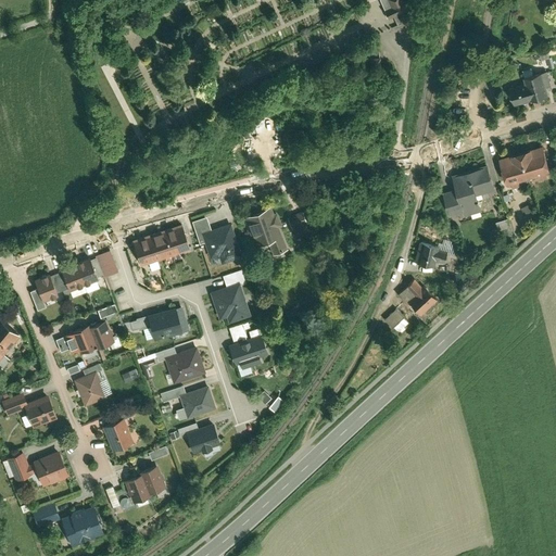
[(378,0),(387,20),(408,10),(403,0),(378,0)]
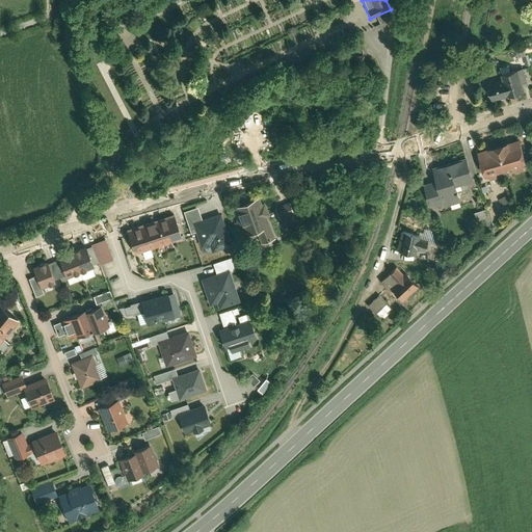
[(501,73),(512,70),(510,62),(499,67),(501,73)]
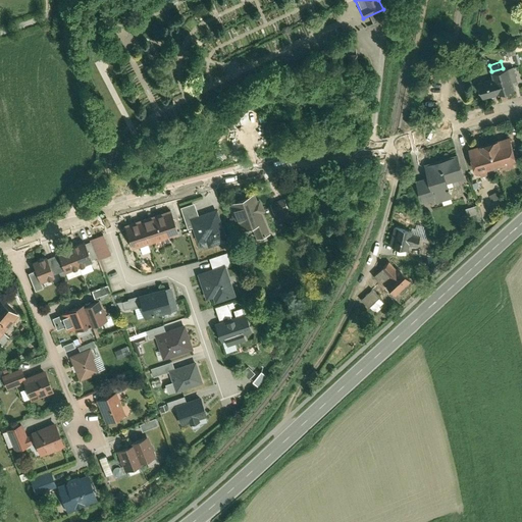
[(483,98),(515,88),(513,80),(517,79),(513,65),(503,68),(491,71),(493,75),(478,81),(483,98)]
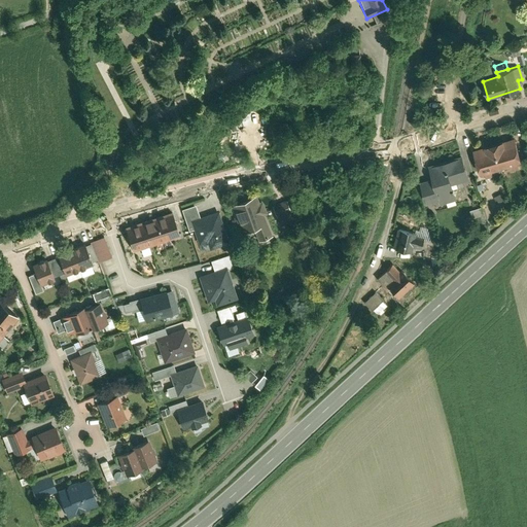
[(516,136),(472,148),(480,173),(483,172),(484,177),(494,174),(493,169),(510,164),(511,170),(520,167),(518,162),(523,160),(516,136)]
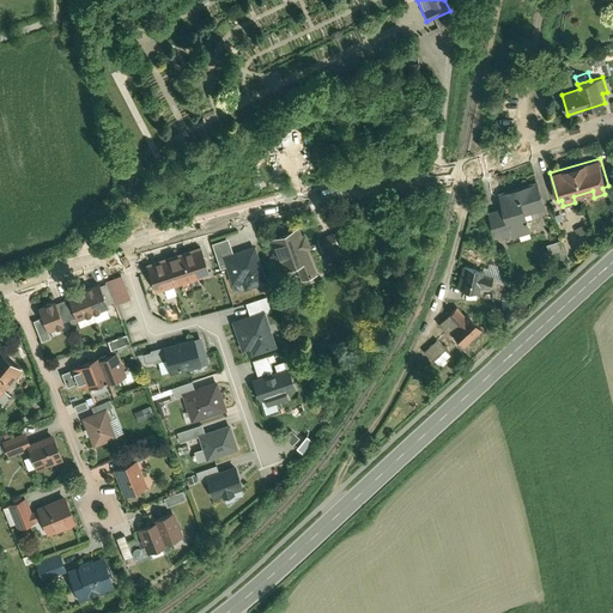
[(550,214),(538,178),(527,182),(527,184),(509,189),(509,188),(498,192),(503,206),(489,211),(496,236),(509,231),(511,238),(532,231),(529,222),(550,214)]
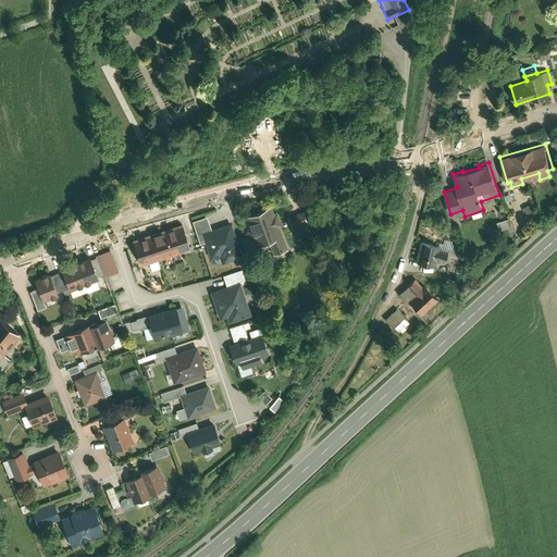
[(287,249),(271,207),(243,218),(254,246),(267,242),(272,255),(287,249)]
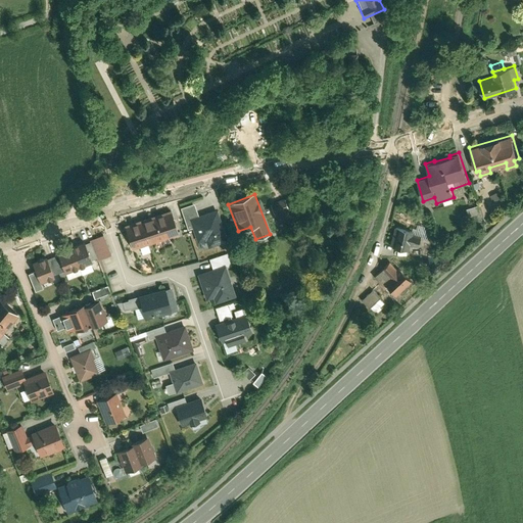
[(283,199),(270,204),(277,225),(296,218),(289,198),(284,200),(283,199)]
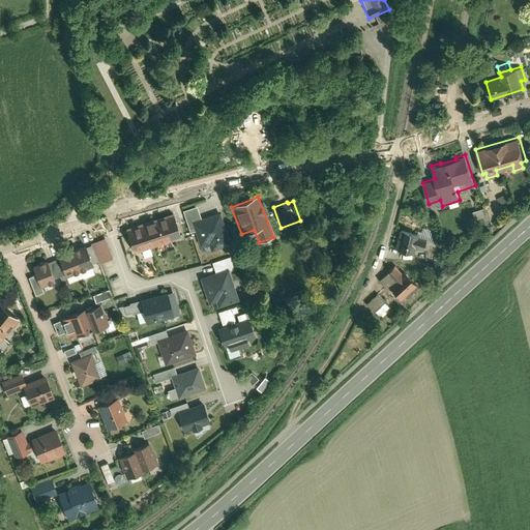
[(190,223),(200,219),(196,206),(181,211),(188,233),(193,232),(190,223)]
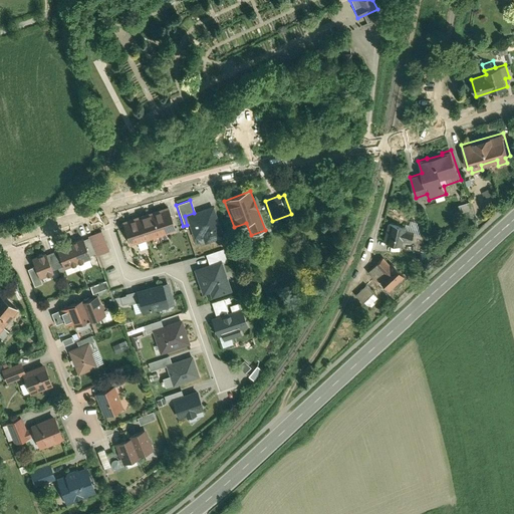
[(469,201),(458,205),(461,213),(471,210),(469,201)]
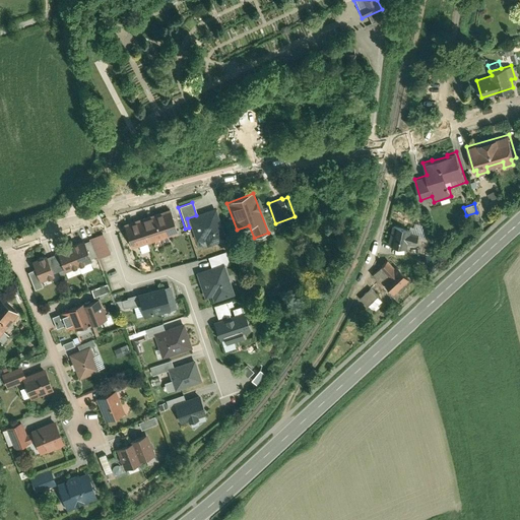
[(131,248),(177,232),(170,208),(123,224),(131,248)]
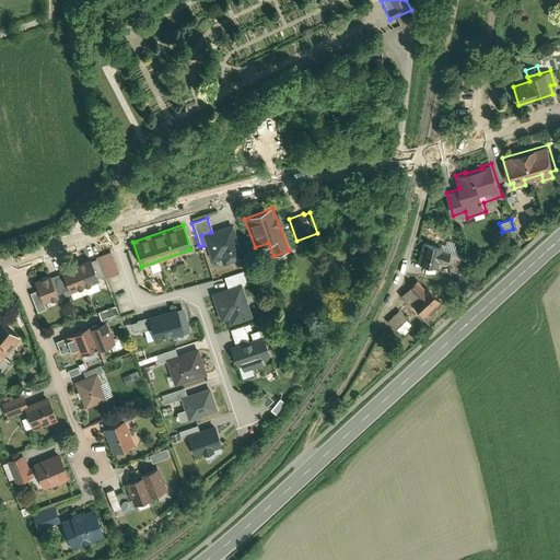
[(211,232),(201,235),(203,245),(209,260),(219,257),(221,264),(240,258),(230,226),(211,232)]
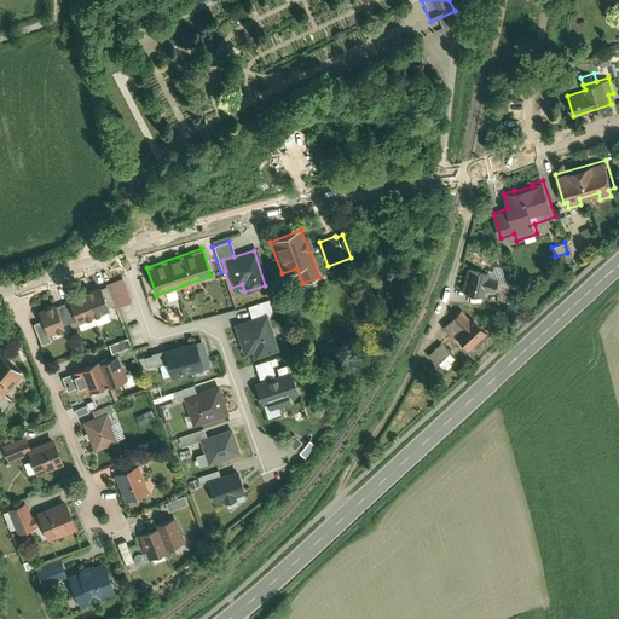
[(487,275),(466,270),(460,294),(480,300),(482,291),(495,295),(498,281),(486,278),(487,275)]
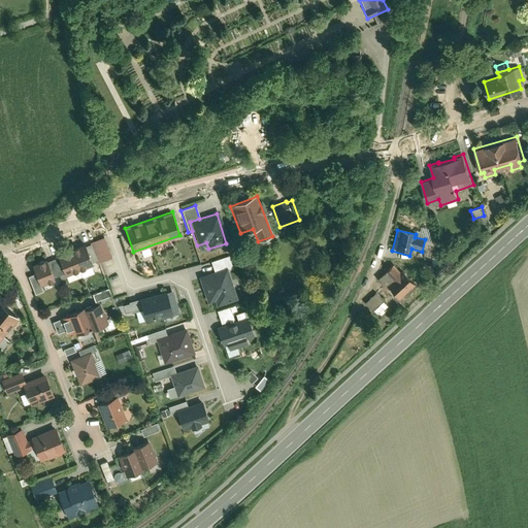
[(111,259),(104,238),(91,243),(99,264),(111,259)]
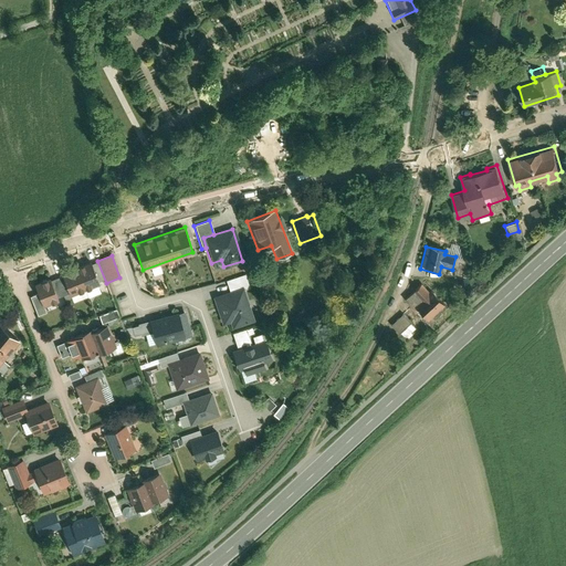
[(90,260),(61,272),(70,294),(98,282),(92,264),(90,260)]
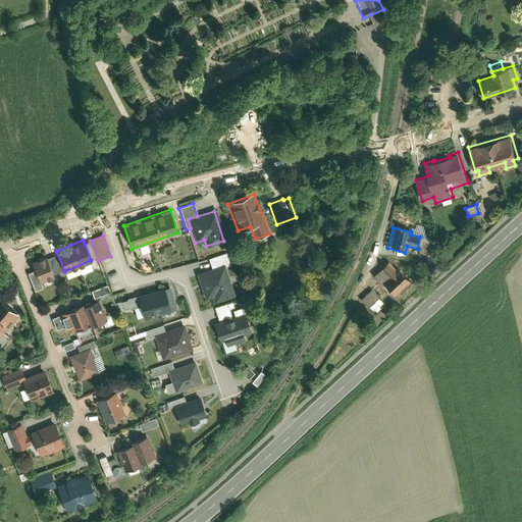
[(208,259),(211,270),(224,266),(228,264),(225,253),(208,259)]
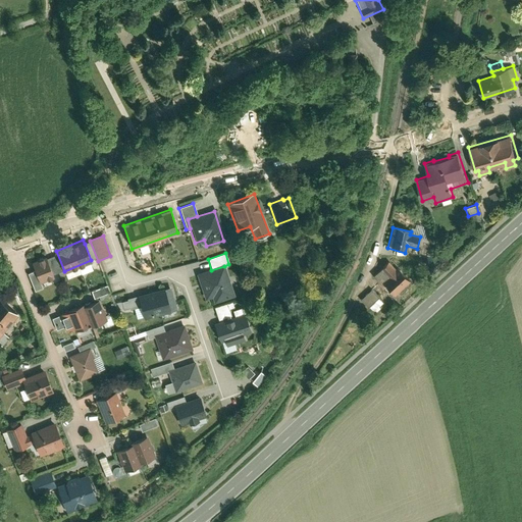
[(47,257),(32,262),(35,269),(41,283),(55,278),(47,257)]
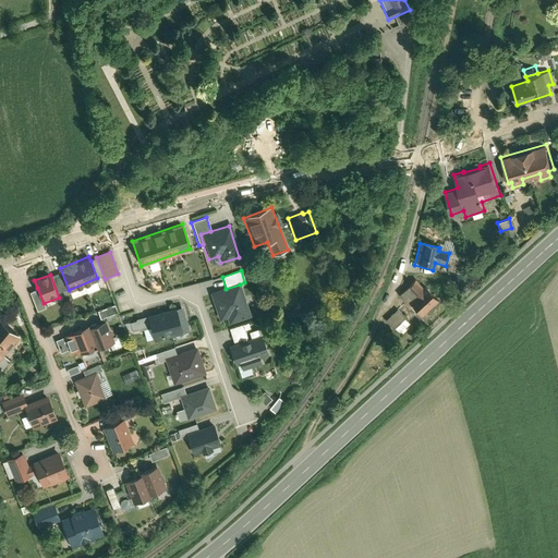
[(423,289),(414,280),(399,295),(409,306),(411,305),(421,316),(437,301),(424,287),(423,289)]
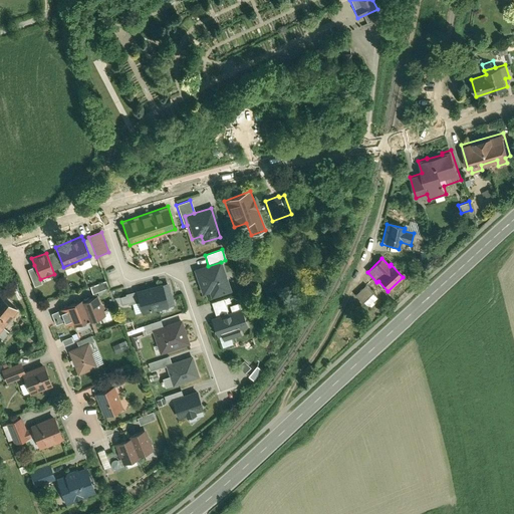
[(208,266),(193,270),(201,295),(209,293),(210,297),(230,292),(221,262),(208,266)]
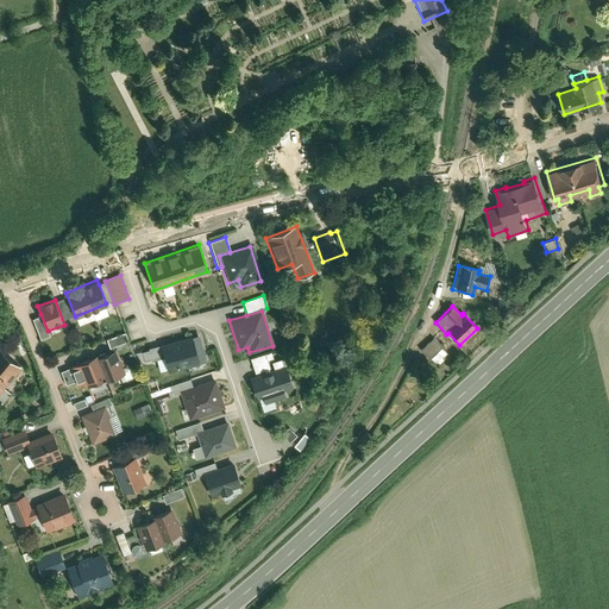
[(48,331),(41,314),(31,319),(39,339),(49,336),(48,331)]
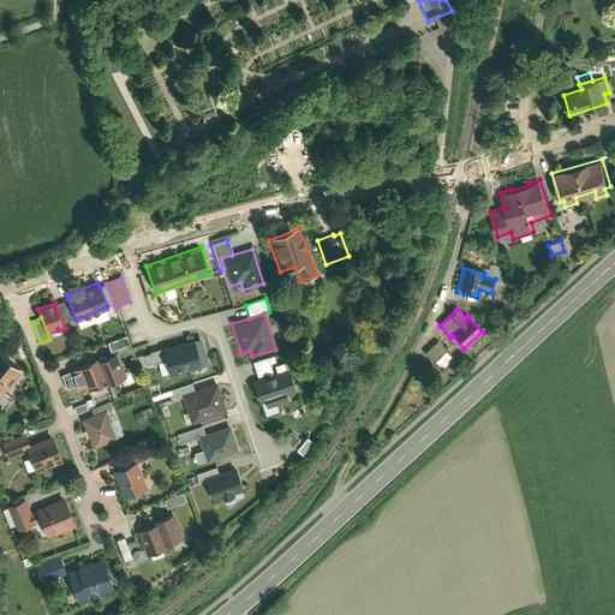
[(106,344),(109,352),(130,344),(126,335),(106,344)]
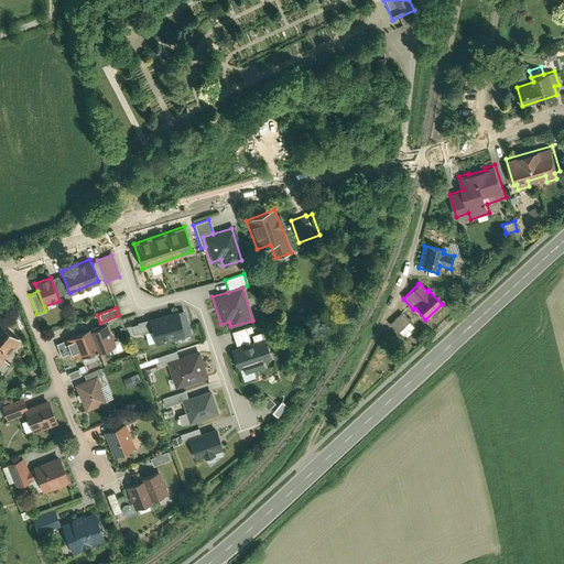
[(184,311),(150,320),(158,344),(191,335),(184,311)]
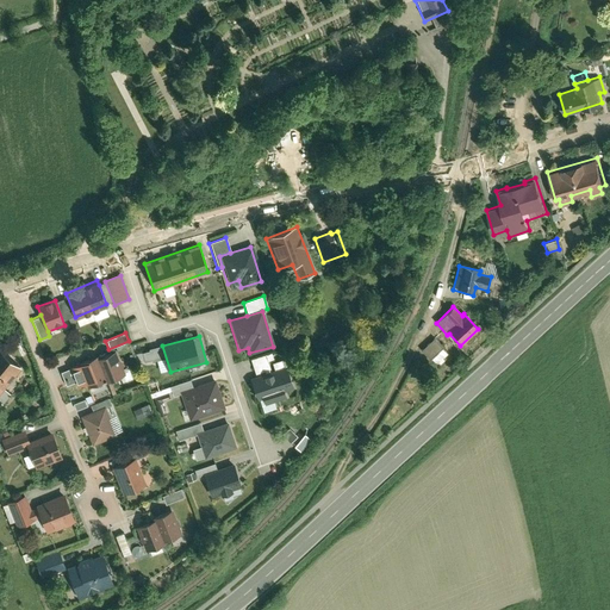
[(421,350),(433,362),(442,353),(430,342),(421,350)]
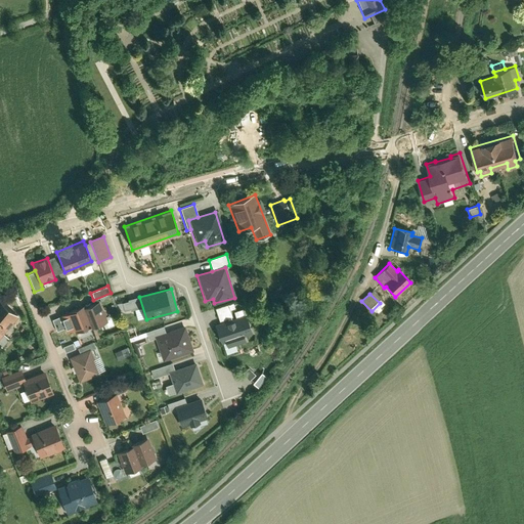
[(84,305),(64,312),(73,333),(88,326),(89,329),(106,321),(98,301),(84,306),(84,305)]
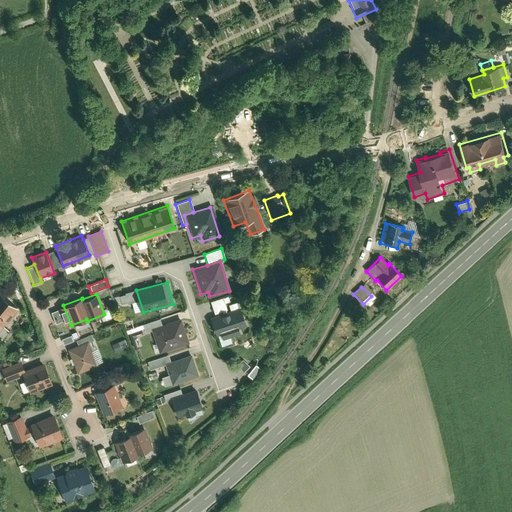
[(0,326),(15,308),(0,295),(0,326)]
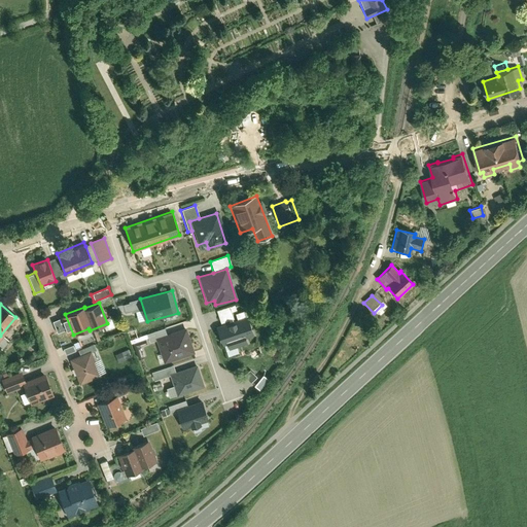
[(229,307),(216,310),(220,323),(227,321),(229,324),(233,323),(232,319),(233,319),(229,307)]
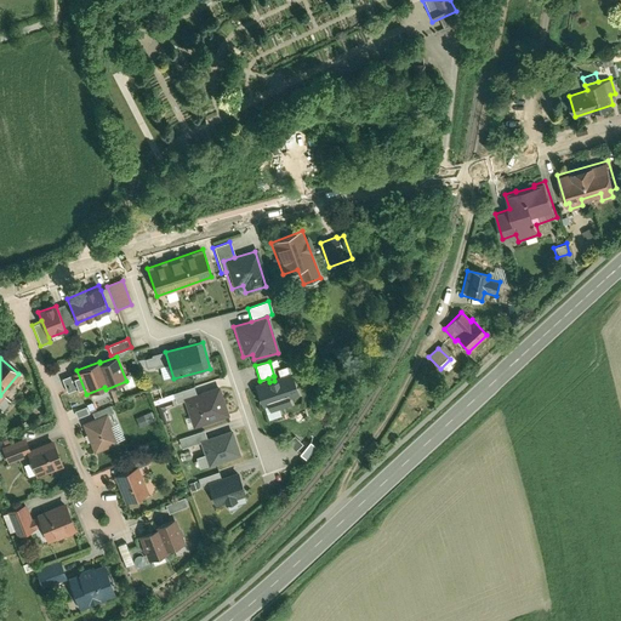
[(277,370),(279,380),(289,376),(286,368),(277,370)]
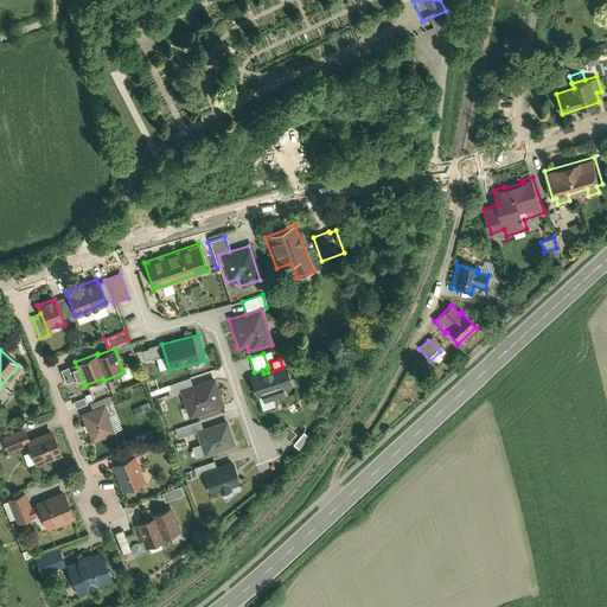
[(263,374),(248,378),(254,398),(260,396),(261,402),(282,395),(281,389),(288,387),(282,368),(273,371),(268,372),(263,374)]
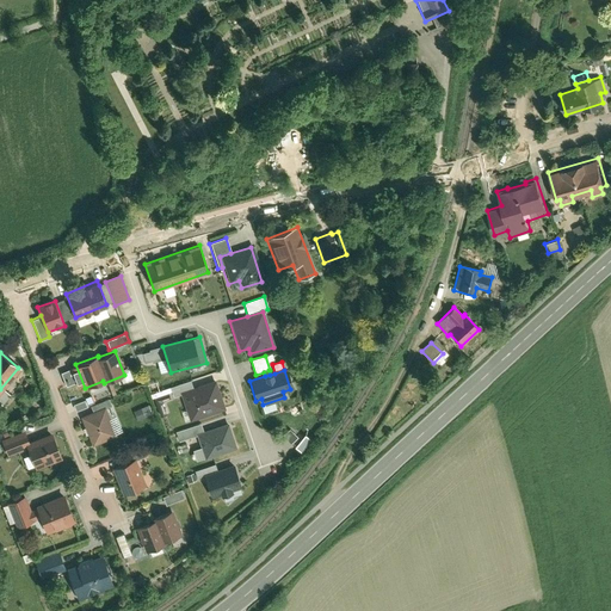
[(181,395),(195,392),(191,382),(171,389),(174,397),(181,395)]
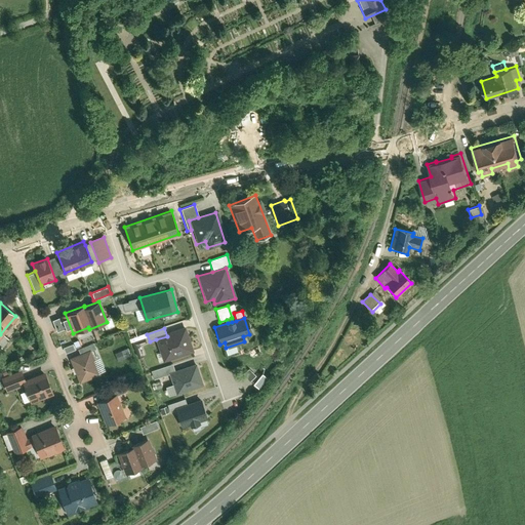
[(167,336),(156,339),(164,363),(194,353),(186,330),(167,336)]
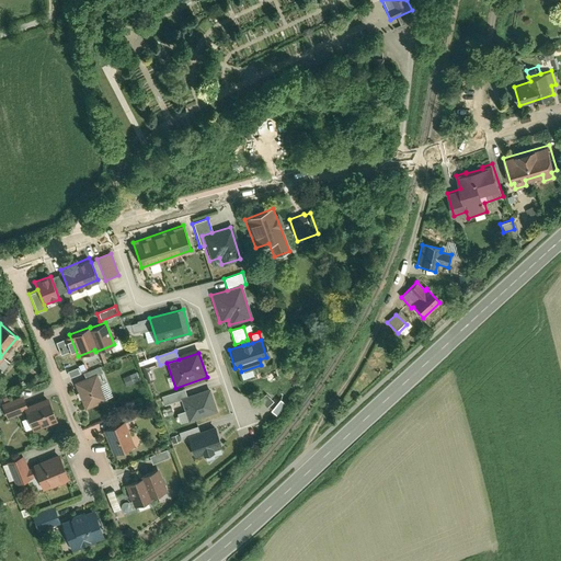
[(70,378),(87,371),(83,363),(66,370),(70,378)]
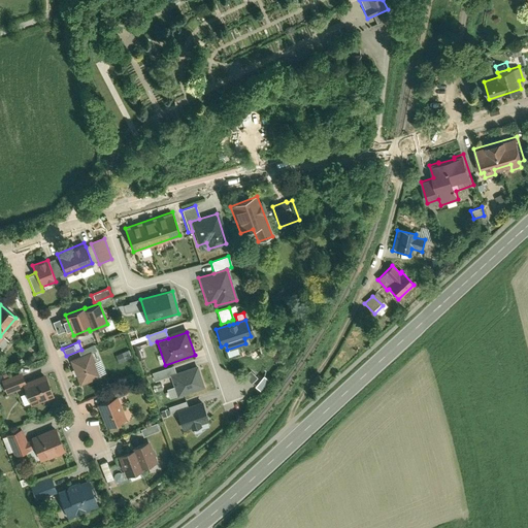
[(93,351),(71,360),(81,386),(103,376),(93,351)]
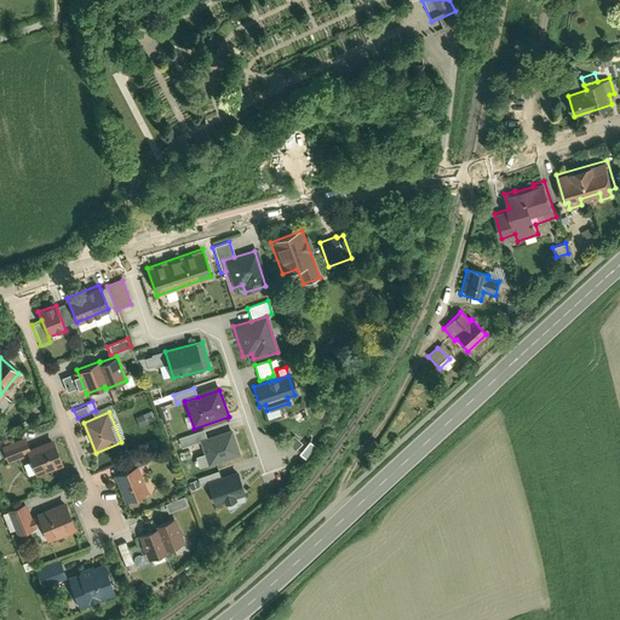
[(142,414),(135,417),(139,428),(147,424),(142,414)]
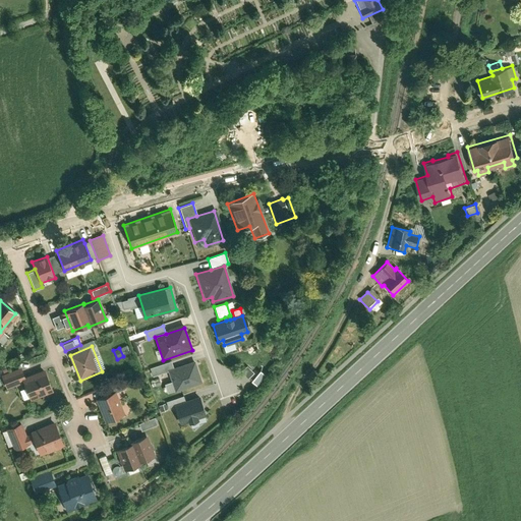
[(168,370),(174,368),(171,361),(151,368),(153,377),(168,371),(168,370)]
